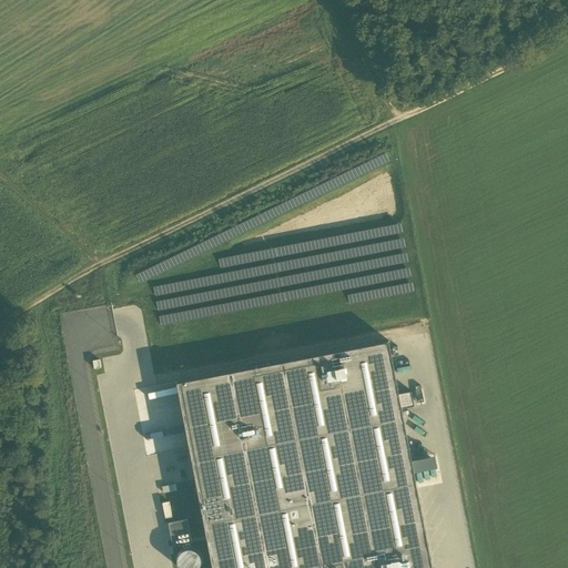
[(388,341),(176,382),(212,567),(433,567),(414,472),(412,460),(402,407),(398,393),(388,341)]
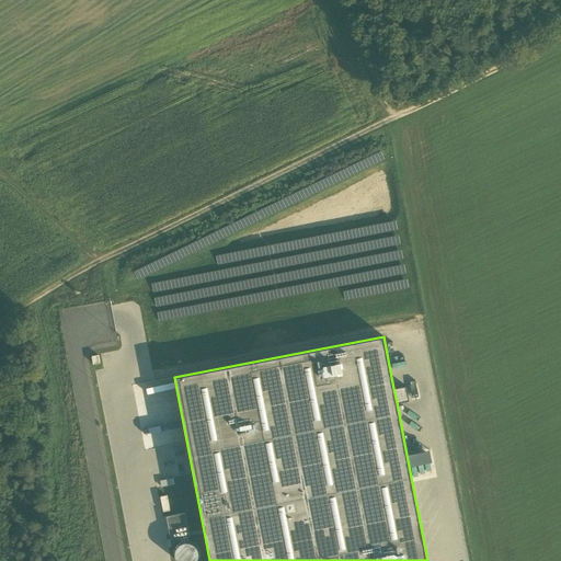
[(407,386),(393,388),(397,402),(409,400),(407,386)]
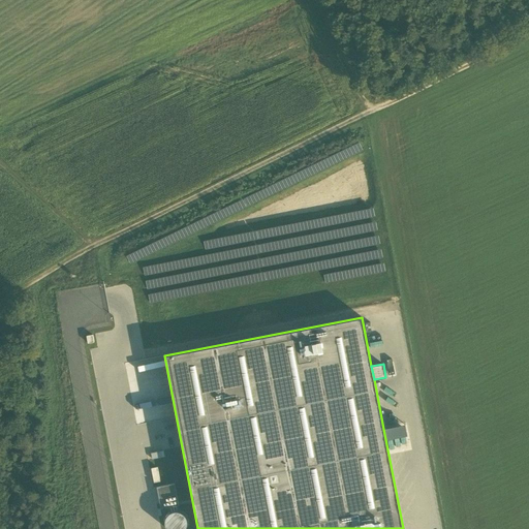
[(405,425),(383,429),(385,439),(407,435),(405,425)]
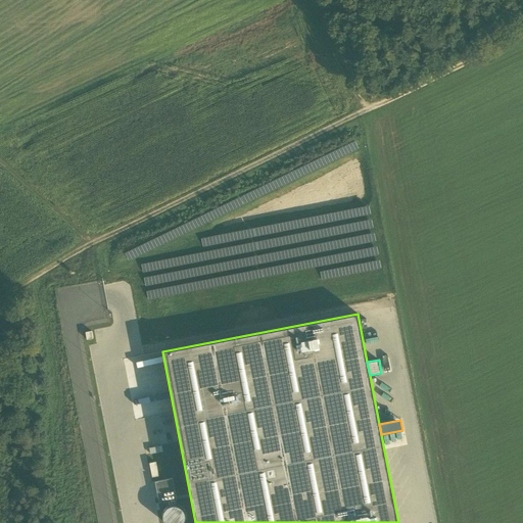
[(155,462),(149,463),(152,476),(158,475),(155,462)]
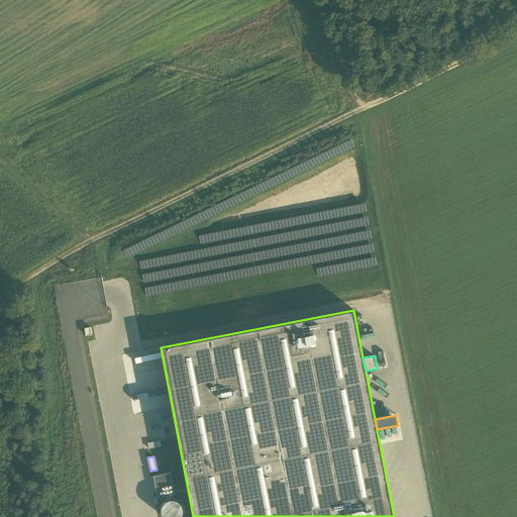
[(171,473),(153,476),(158,497),(174,493),(171,473)]
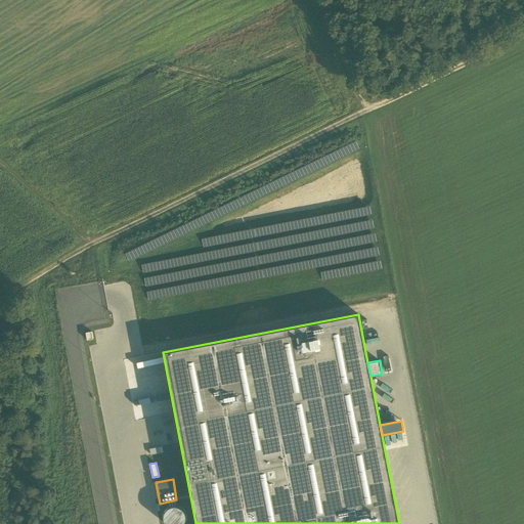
[(182,510),(175,506),(167,509),(164,517),(166,523),(182,523),(185,517),(182,510)]
